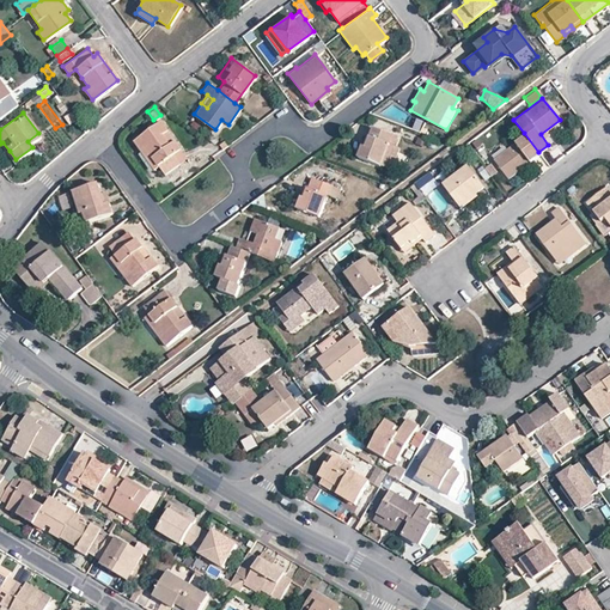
[(133,141),(152,169),(158,165),(163,172),(185,157),(174,140),(169,144),(164,138),(170,134),(160,121),(133,141)]
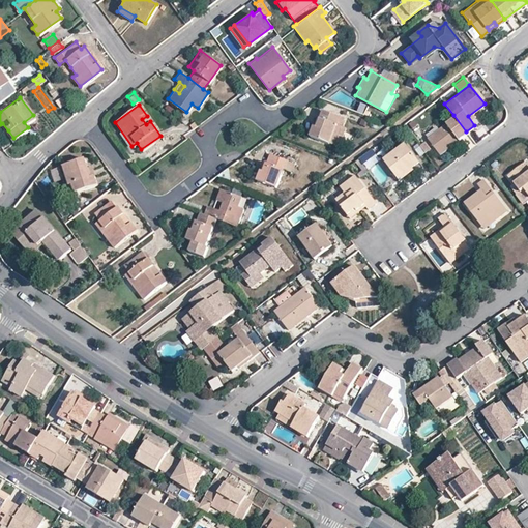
[(308,135),(336,145),(344,125),(340,124),(343,116),(321,109),(318,117),(315,125),(312,124),(308,135)]
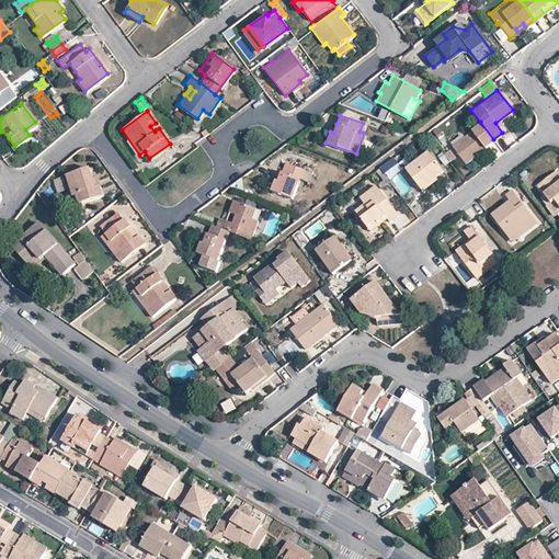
[(451,145),(464,162),(493,139),(480,122),(451,145)]
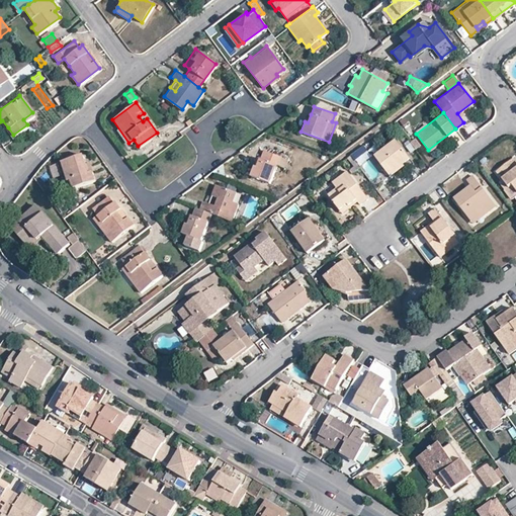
[(414,137),(409,141),(414,148),(419,144),(414,137)]
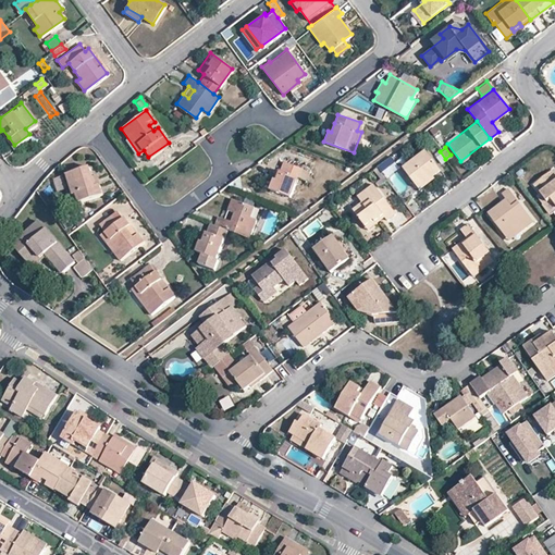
[(402,167),(417,187),(432,175),(440,169),(423,149),(402,167)]
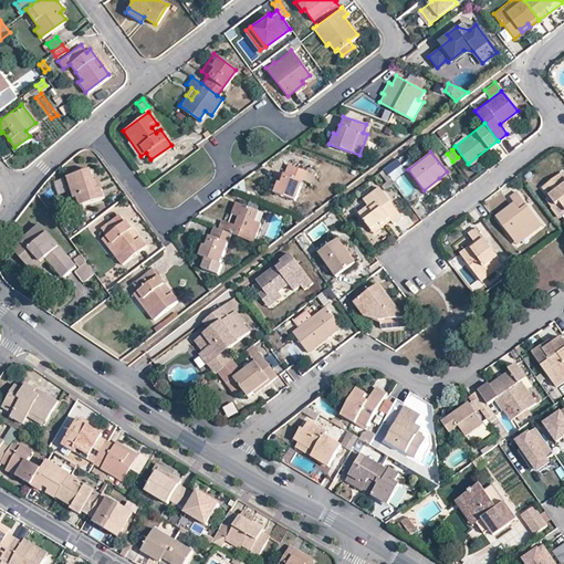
[(395,158),(388,163),(392,167),(398,163),(395,158)]
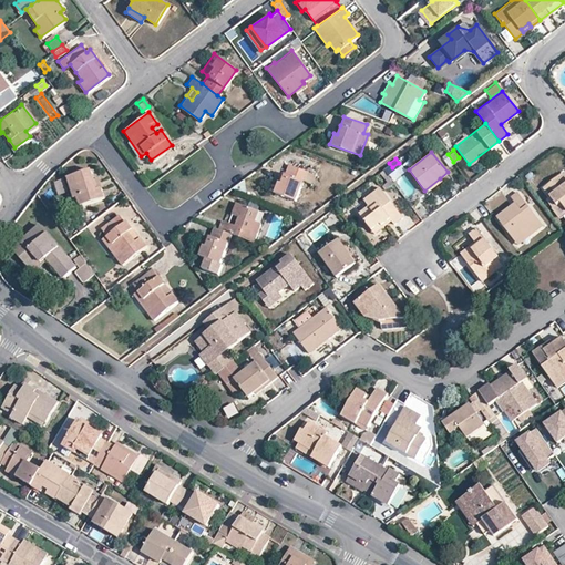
[(273,192),(294,199),(301,178),(305,171),(287,163),(283,173),(279,182),(277,181),(273,192)]
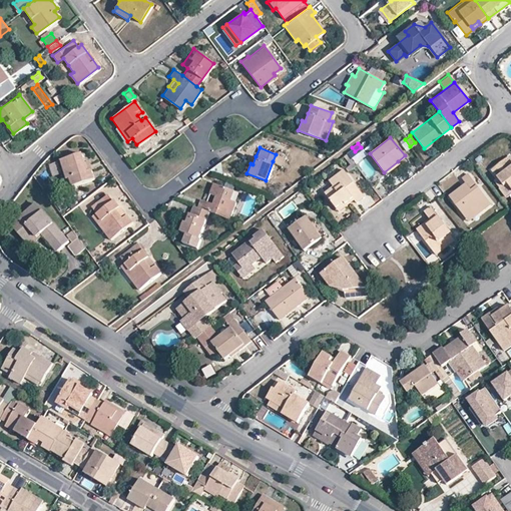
[(352,147),(346,152),(349,156),(355,151),(352,147)]
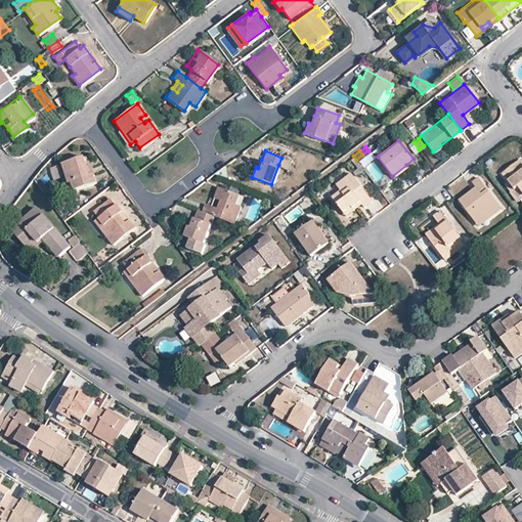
[(60,162),(67,182),(70,180),(72,188),(95,181),(89,163),(85,164),(83,156),(60,162)]
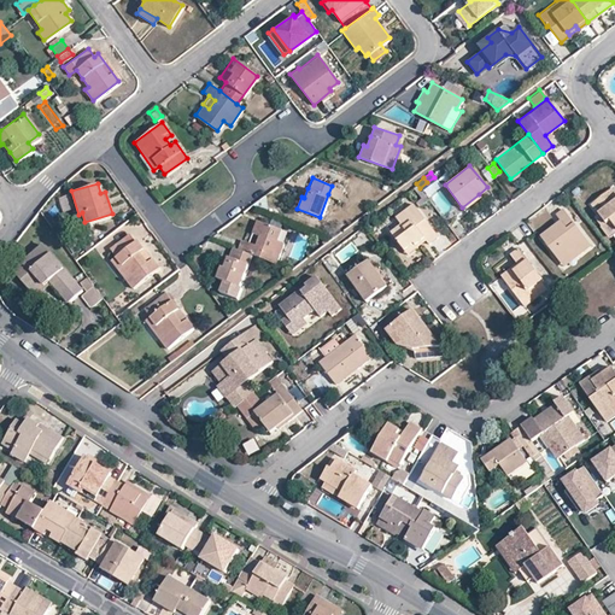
[(420,188),(416,183),(411,187),(419,197),(415,199),(419,203),(427,197),(420,188)]
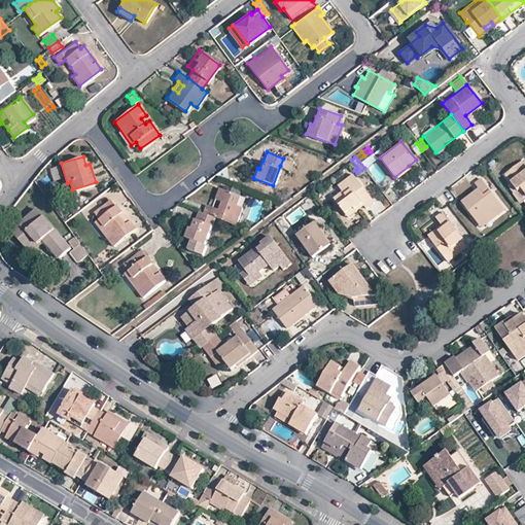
[(283,159),(280,166),(288,169),(291,162),(283,159)]
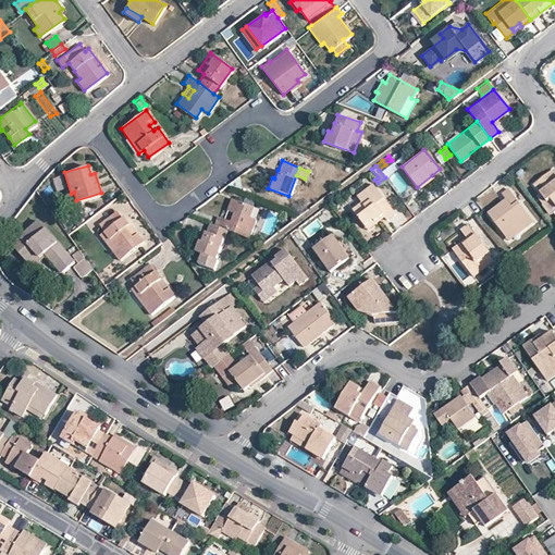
[(531,182),(545,200),(550,197),(554,204),(554,174),(550,168),(531,182)]
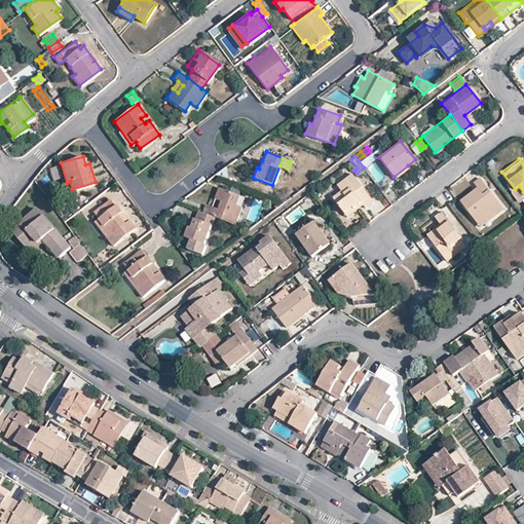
[(408,165),(394,177),(397,180),(410,169),(408,165)]
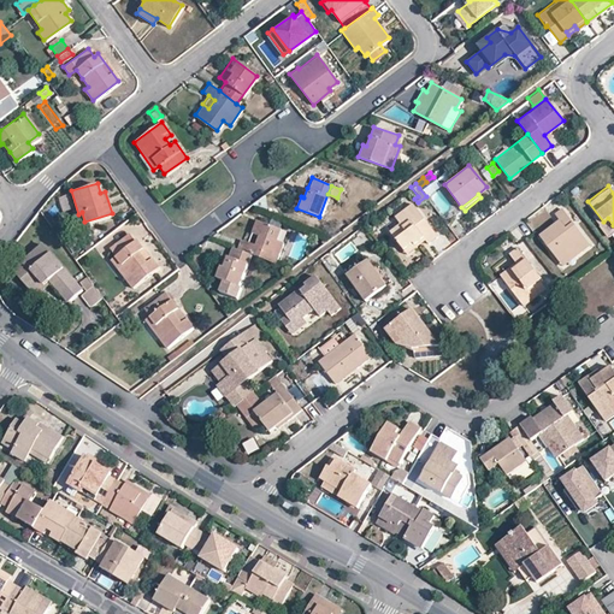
[(389,230),(405,251),(423,236),(425,240),(426,241),(436,235),(411,202),(394,216),(399,223),(389,230)]
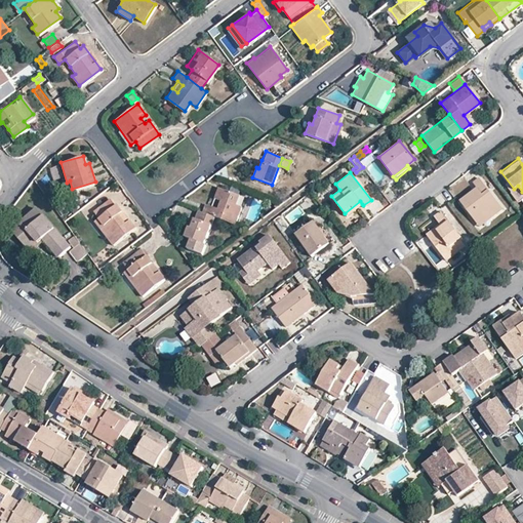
[(457,199),(478,225),(501,207),(477,175),(471,180),(475,186),(457,199)]
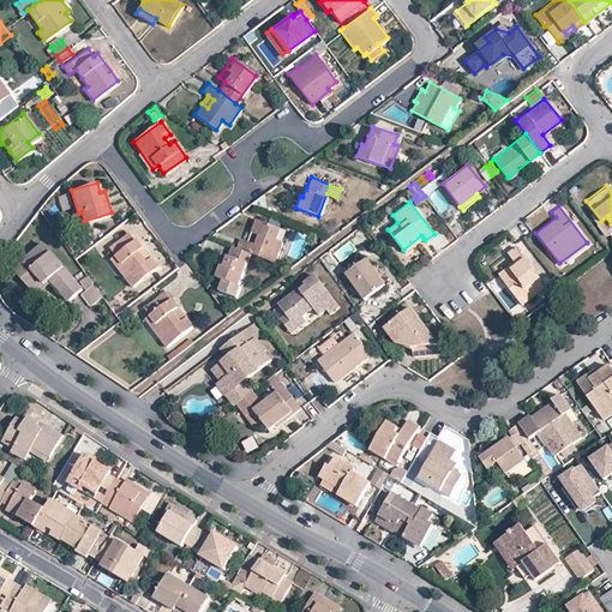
[(601,221),(598,223),(607,235),(611,231),(611,225),(606,217),(601,221)]
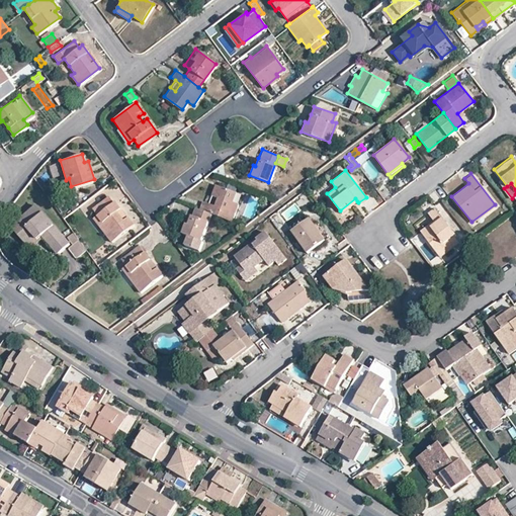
[(209,212),(231,221),(238,203),(232,201),(235,192),(215,184),(209,194),(217,196),(213,204),(200,199),(197,207),(209,212)]
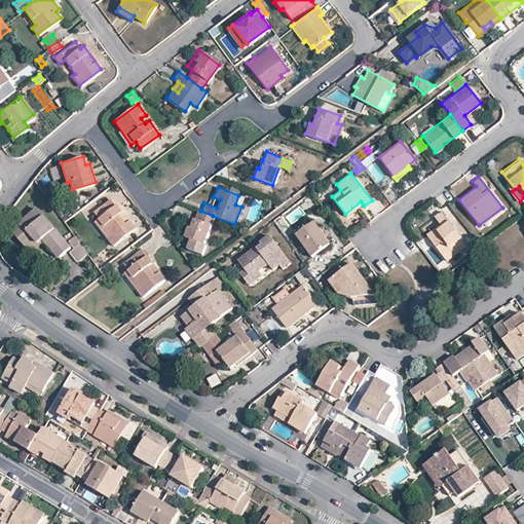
[(238,195),(235,204),(241,207),(245,197),(238,195)]
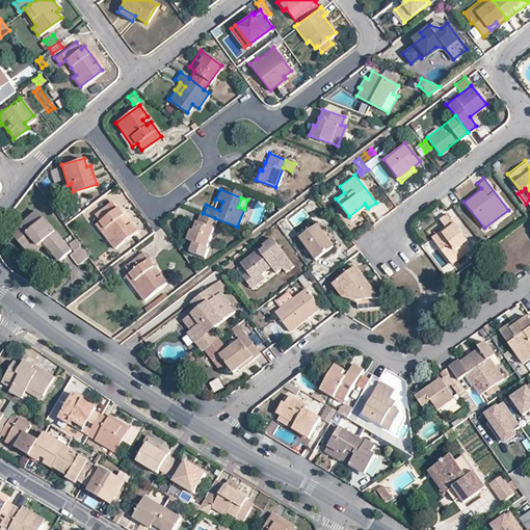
[(94,223),(112,246),(135,229),(117,205),(115,207),(110,201),(94,214),(98,220),(94,223)]
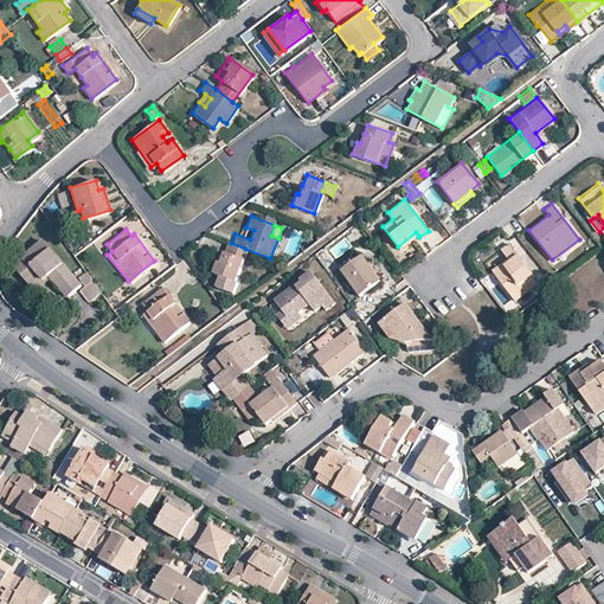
[(416,232),(398,246),(400,250),(418,236),(416,232)]
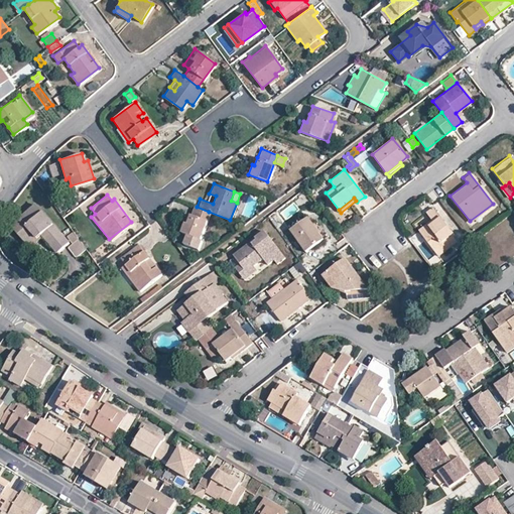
[(11,224),(29,245),(41,235),(55,251),(68,240),(34,204),(11,224)]
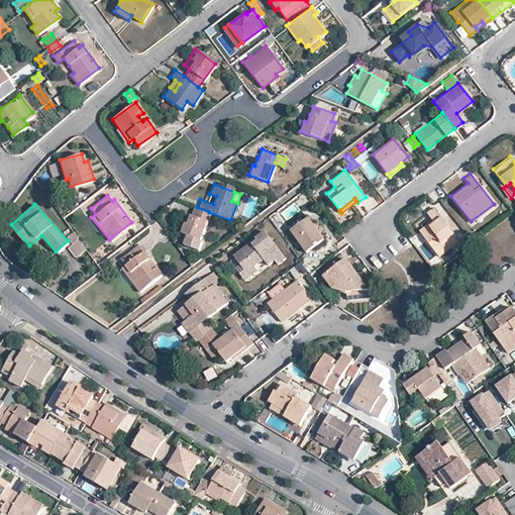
[(197,207),(192,205),(186,223),(184,222),(180,231),(187,234),(200,238),(209,212),(197,207)]
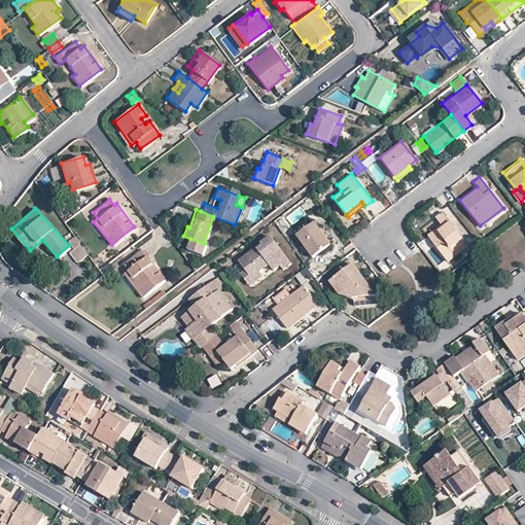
[(426,234),(447,259),(464,245),(460,240),(462,238),(441,210),(433,215),(440,223),(426,234)]
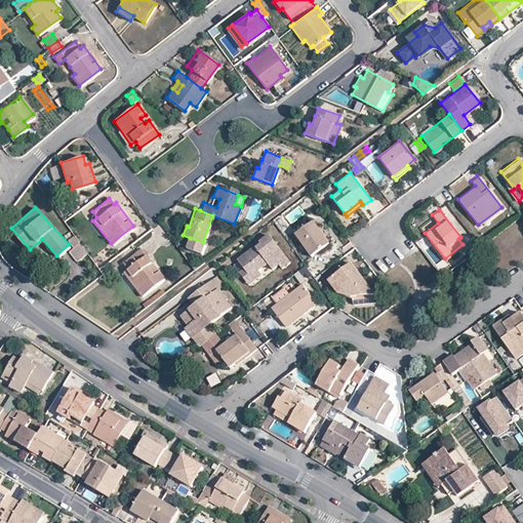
[(294,233),(310,255),(331,239),(321,224),(317,227),(312,219),(294,233)]
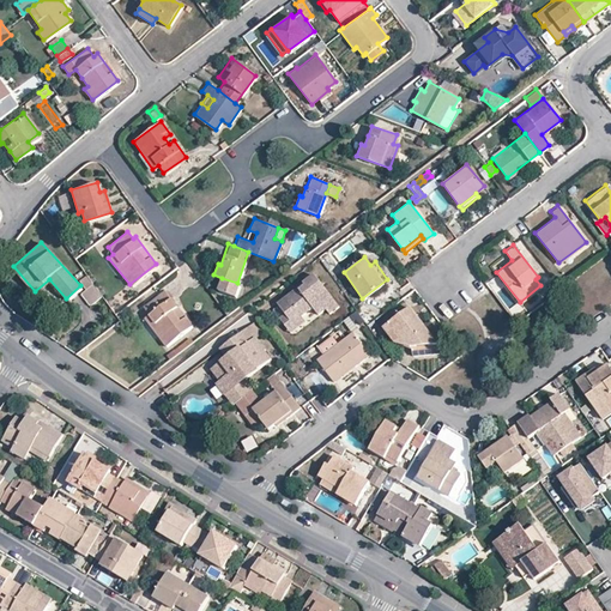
[(284,312),(291,321),(300,314),(312,306),(316,313),(325,307),(328,312),(337,304),(313,273),(276,302),(284,312)]
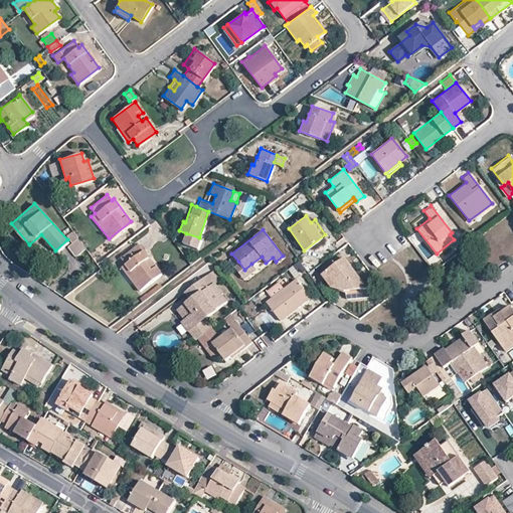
[(463,246),(471,240),(465,232),(457,239),(463,246)]
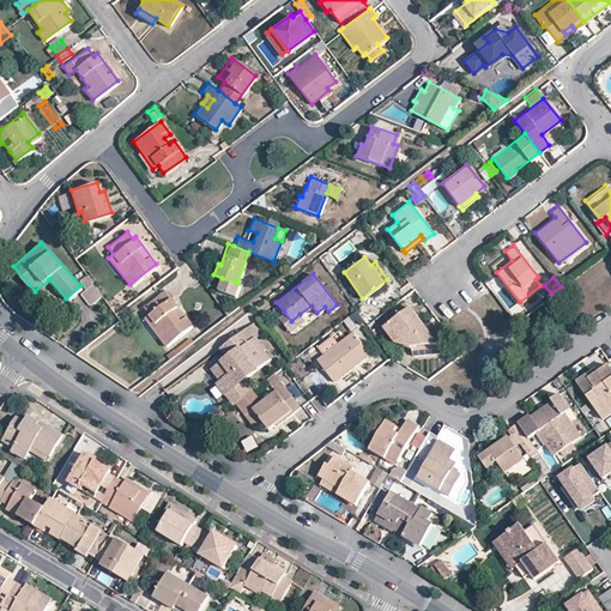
[(235,295),(240,284),(237,283),(222,278),(218,289),(235,295)]
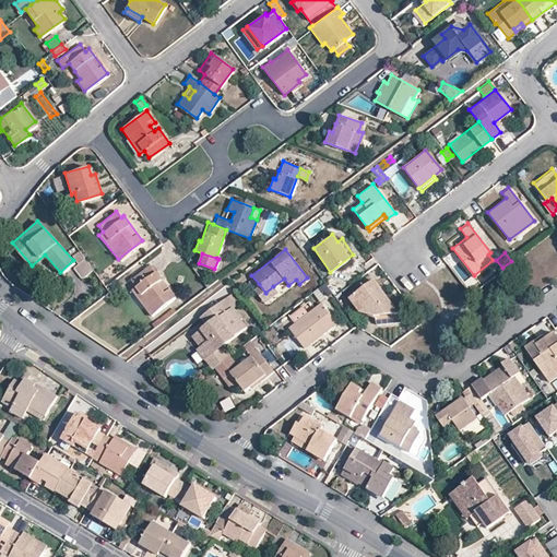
[(91,267),(82,256),(71,265),(81,275),(91,267)]
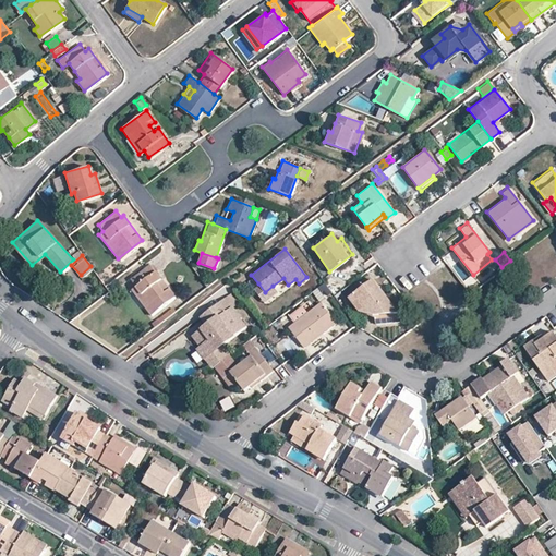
[(131,288),(150,313),(174,295),(168,287),(166,288),(161,291),(155,282),(160,279),(148,264),(130,279),(134,285),(131,288)]
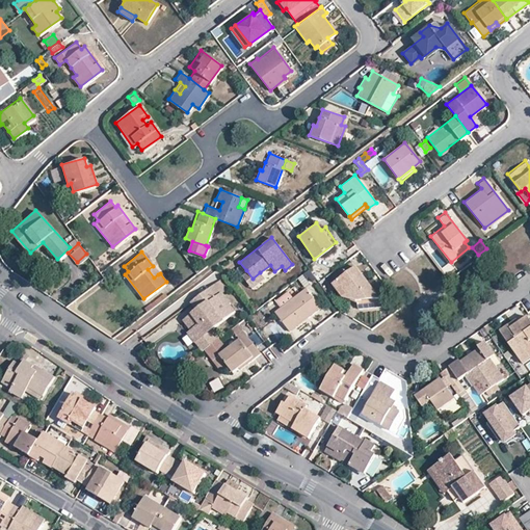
[(341,295),(352,298),(340,282),(353,270),(374,297),(379,297),(354,265),(330,283),(341,295)]
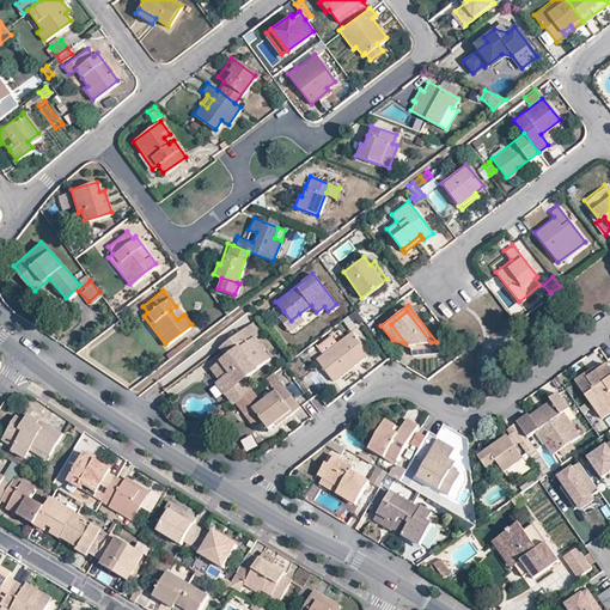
[(170,310),(177,319),(182,316),(176,306),(170,310)]
